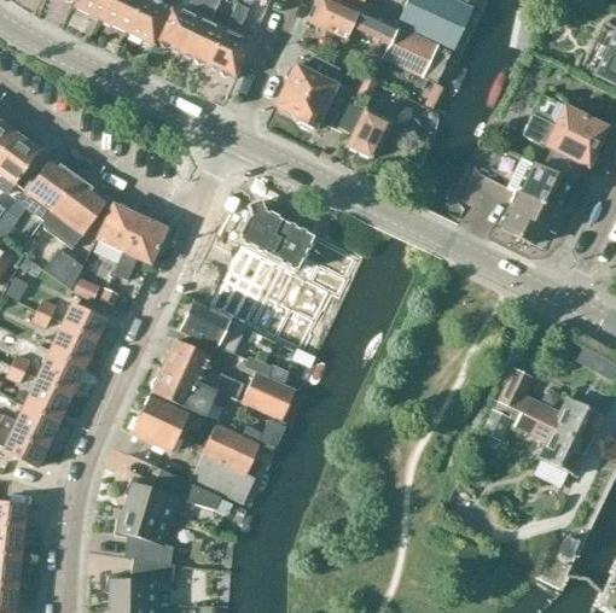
[(79,0),(76,5),(103,17),(110,0),(79,0)]
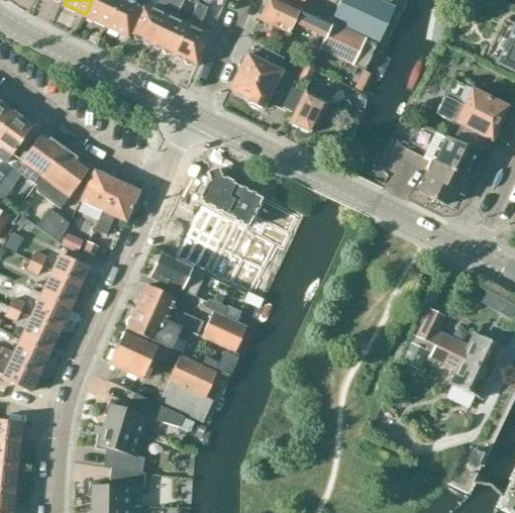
[(92,0),(86,14),(107,25),(119,0),(92,0)]
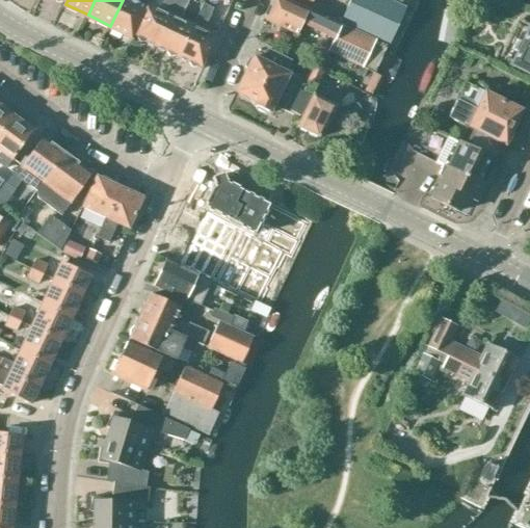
[(123,0),(110,26),(134,36),(135,33),(149,3),(150,0),(123,0)]
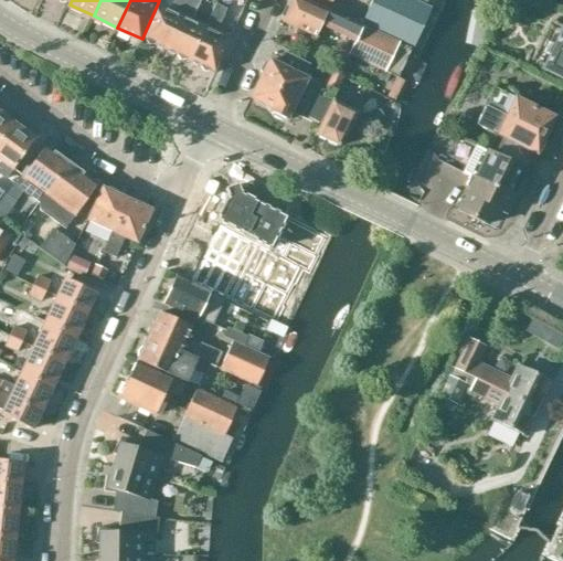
[(159,4),(158,3),(144,35),(167,46),(184,11),(189,0),(174,0),(172,6),(160,0),(159,4)]
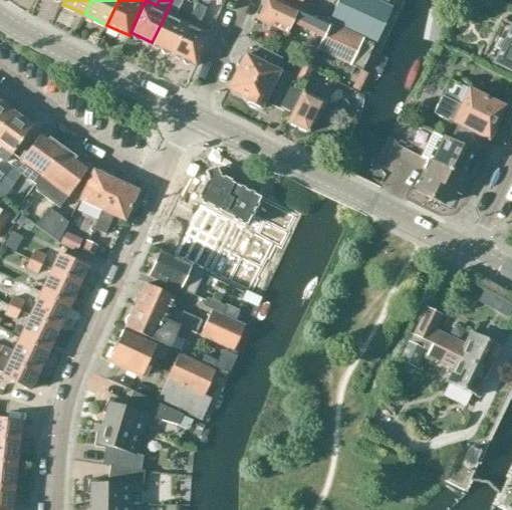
[(172,0),(168,10),(152,42),(174,53),(189,20),(176,14),(182,0),(172,0)]
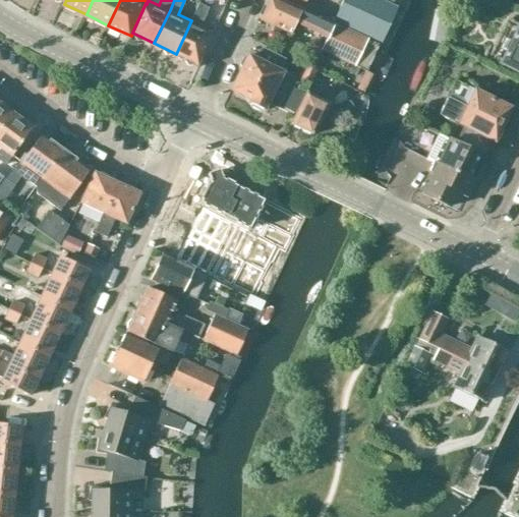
[(369,69),(382,42),(328,17),(304,7),(287,0),(272,0),(269,7),(266,6),(263,14),(264,15),(263,18),(293,32),(298,20),(328,35),(323,48),(368,68),(360,87),(366,90),(375,72),(369,69)]
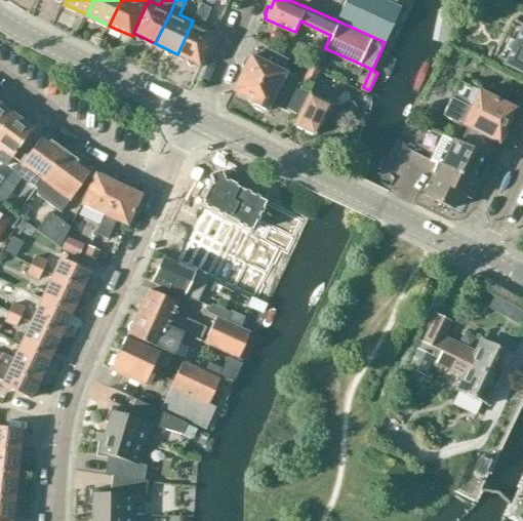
[(403,7),(388,0),(348,0),(340,17),(389,40),(403,7)]
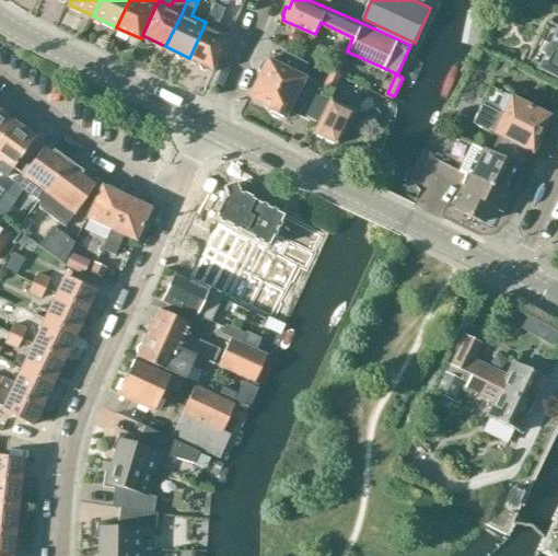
[(216,1),(206,22),(189,58),(213,69),(230,34),(216,27),(227,6),(216,1)]
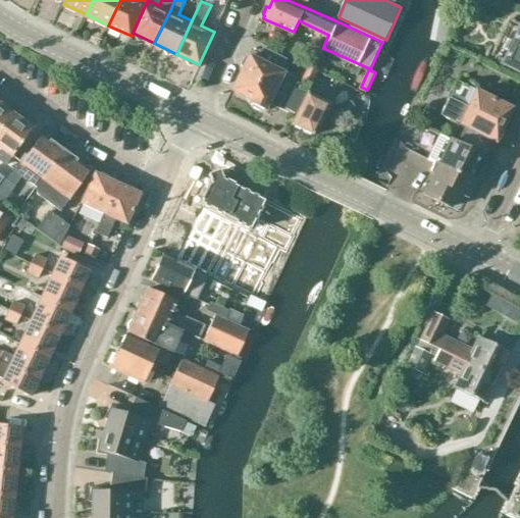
[(502,62),(519,70),(519,27),(502,62)]
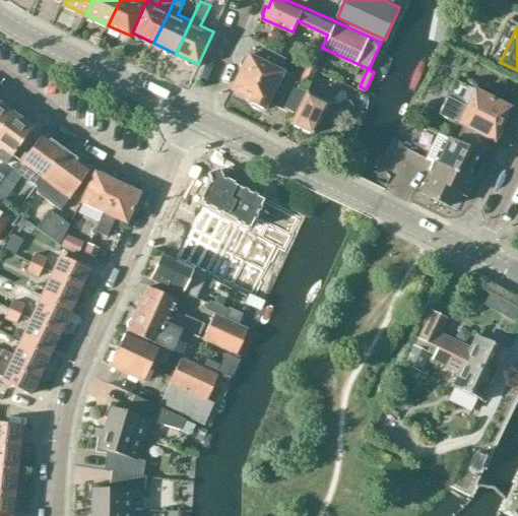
[(235,83),(233,89),(238,92),(237,94),(247,99),(248,97),(252,99),(251,101),(255,103),(255,106),(261,109),(264,108),(265,105),(268,106),(270,102),(279,107),(285,93),(276,89),(286,68),(282,66),(286,59),(263,48),(257,59),(249,55),(245,56),(242,64),(243,67),(239,74),(237,73),(233,82),(235,83)]
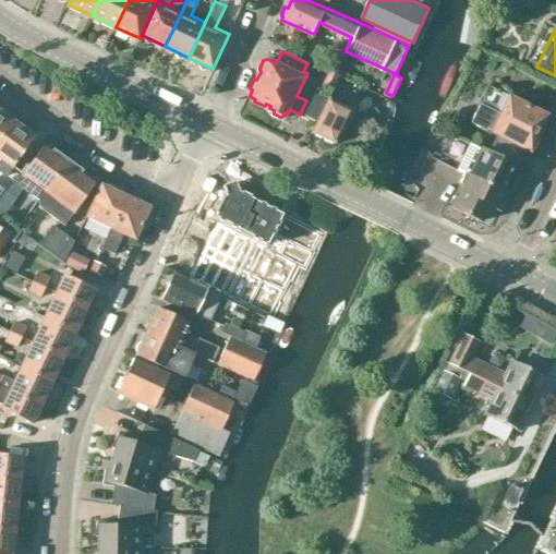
[(328,68),(322,80),(335,87),(341,73),(328,68)]
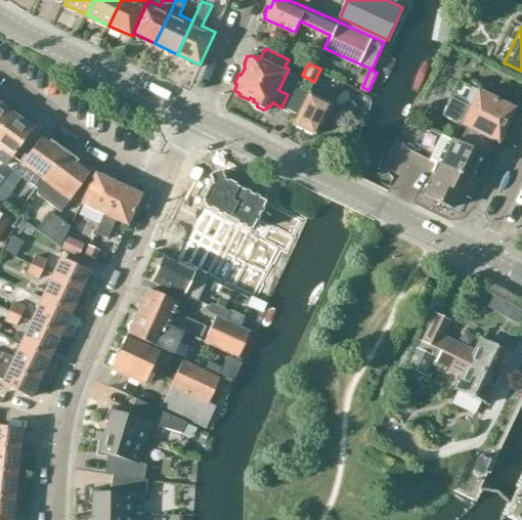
[(501,140),(516,105),(461,79),(444,114),(469,126),(462,141),(489,154),(496,138),(501,140)]
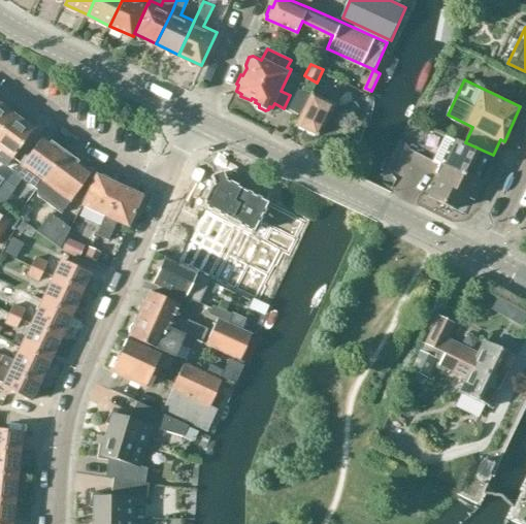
[(320,133),(334,103),(313,93),(298,123),(320,133)]
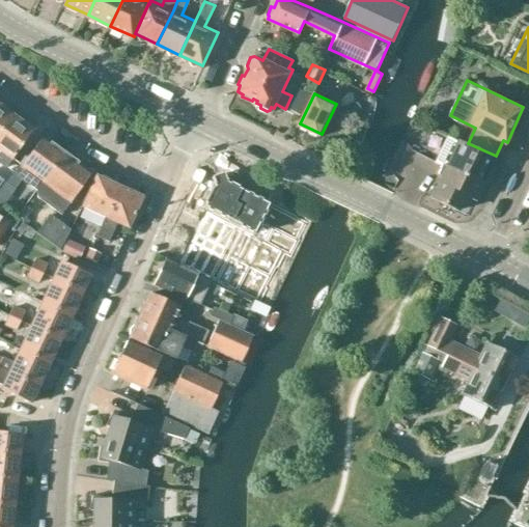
[(0,132),(14,113),(4,106),(4,105),(3,102),(1,100),(0,99),(0,132)]
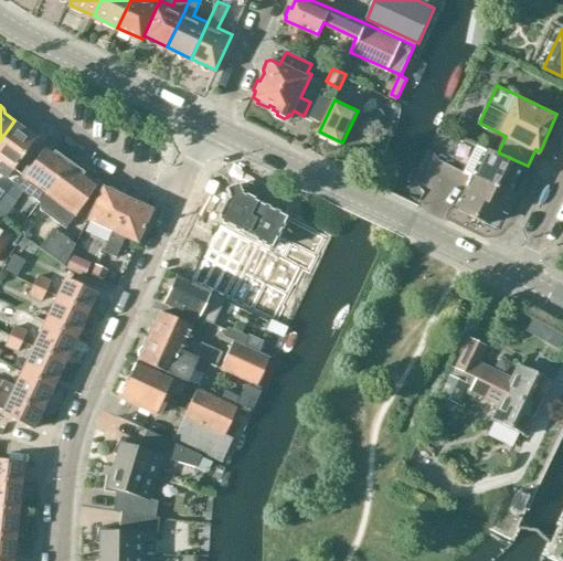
[(14,120),(0,140),(0,157),(16,168),(38,137),(27,129),(27,128),(25,125),(23,122),(20,120),(17,120),(16,122),(14,120)]
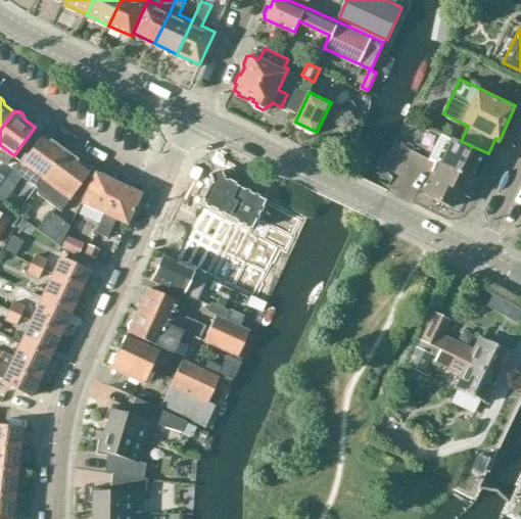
[(430,156),(442,162),(476,180),(488,155),(441,133),(430,156)]
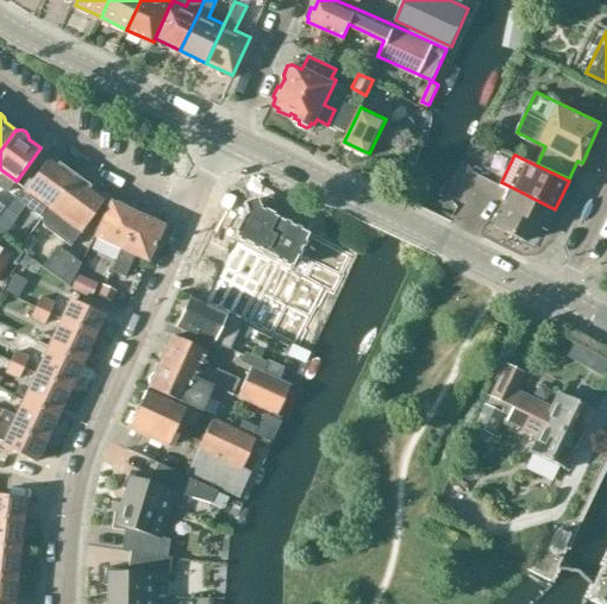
[(37,178),(33,176),(10,208),(17,214),(25,202),(44,215),(44,220),(76,175),(68,168),(68,165),(63,162),(61,163),(52,157),(37,178)]
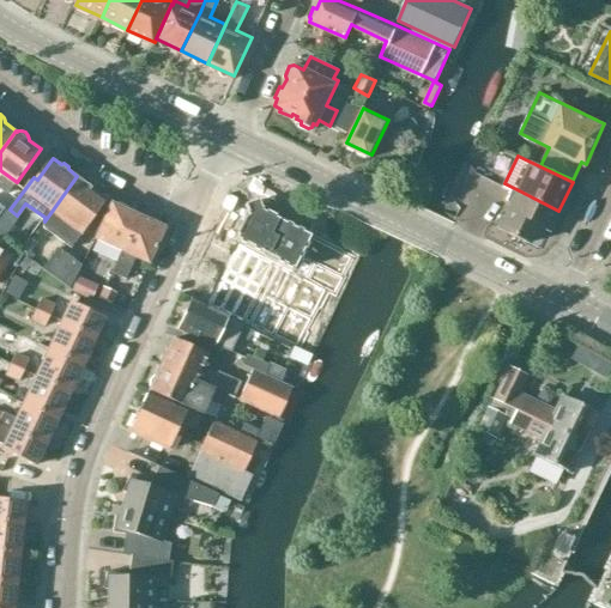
[(97,190),(77,176),(44,222),(46,225),(66,239),(64,239),(74,248),(110,199),(104,195),(106,193),(101,189),(97,190)]
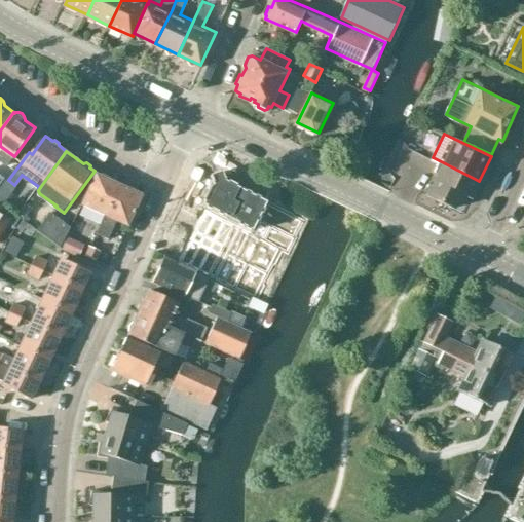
[(472,195),(479,181),(445,163),(431,194),(455,206),(462,191),(472,195)]
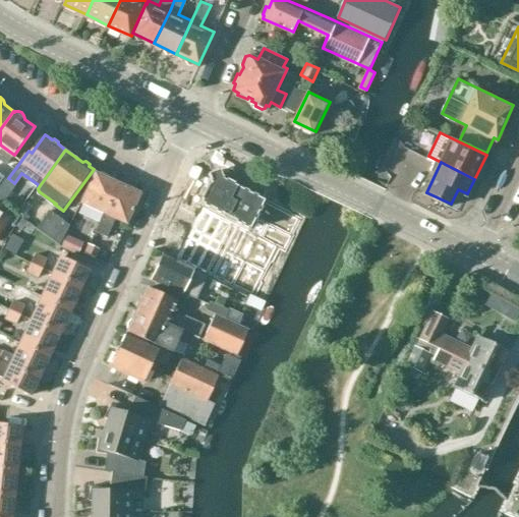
[(200,203),(248,227),(267,198),(224,177),(222,170),(210,174),(212,180),(200,203)]
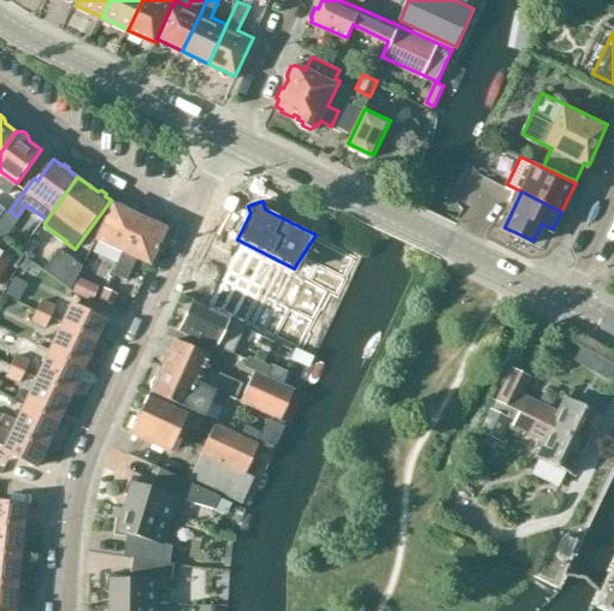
[(114,205),(98,239),(123,251),(124,251),(141,217),(129,211),(128,206),(120,203),(116,206),(114,205)]
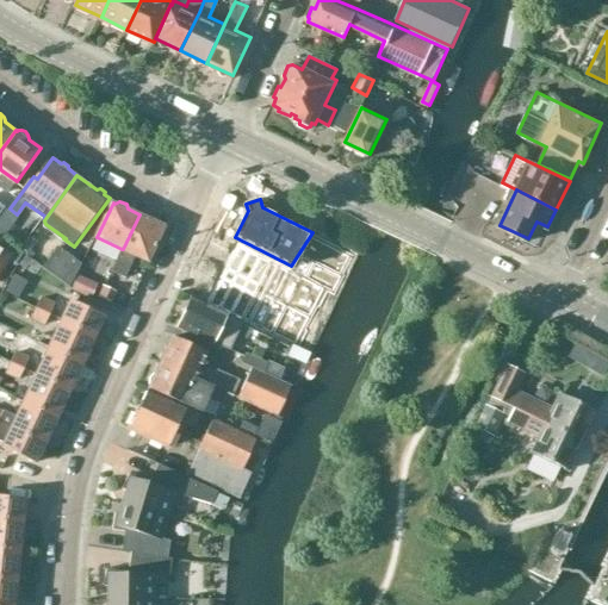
[(122,249),(112,268),(125,275),(135,255),(149,261),(166,226),(161,225),(161,220),(154,217),(149,219),(140,214),(123,249),(122,249)]
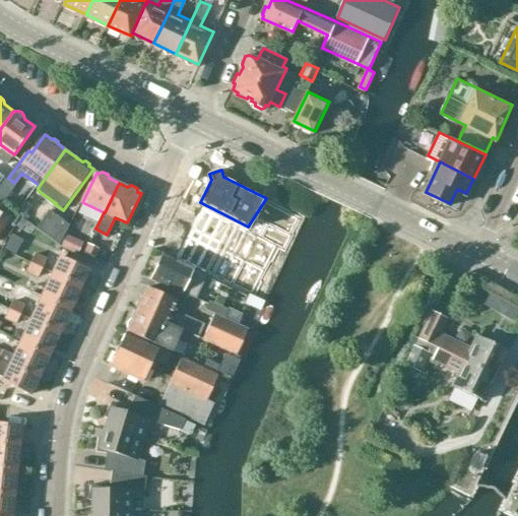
[(266,198),(248,227),(287,247),(302,216),(268,197),(266,198)]
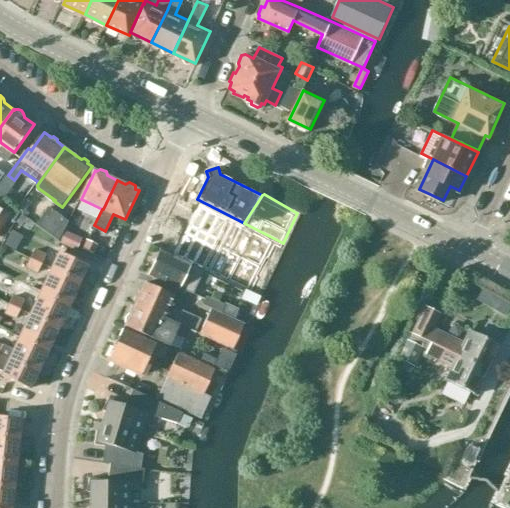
[(244,223),(197,199),(196,198),(169,251),(233,280),(232,282),(250,290),(251,288),(260,293),(283,243),(244,223)]
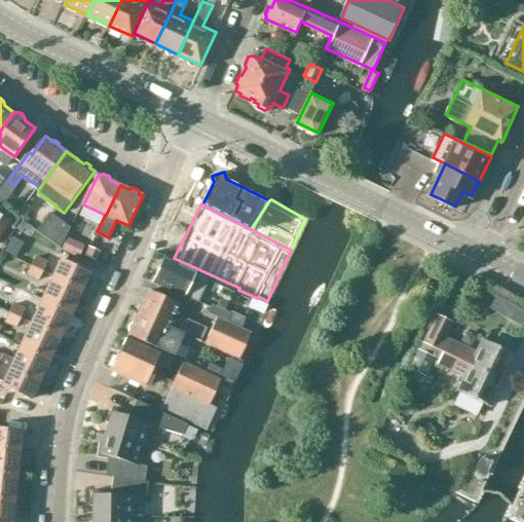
[(21,216),(8,208),(3,214),(0,212),(0,233),(9,221),(14,225),(21,216)]
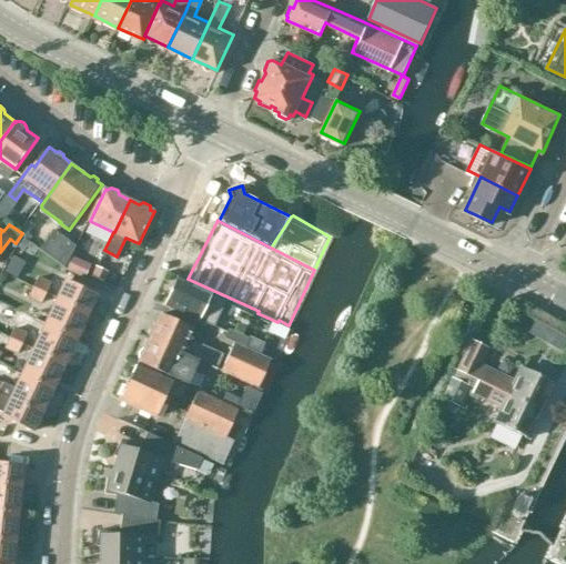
[(56,227),(41,247),(66,264),(70,258),(77,243),(56,227)]
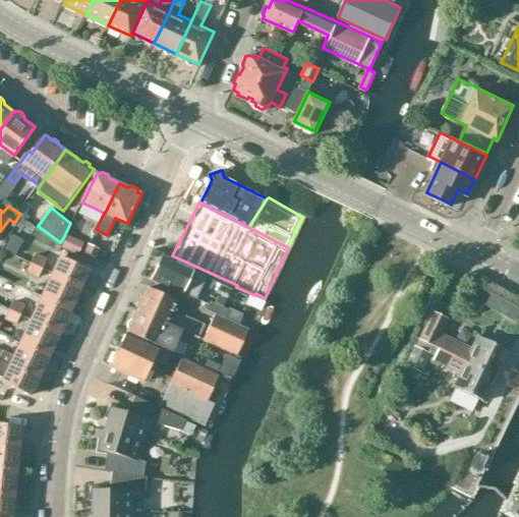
[(67,232),(62,244),(79,252),(84,240),(67,232)]
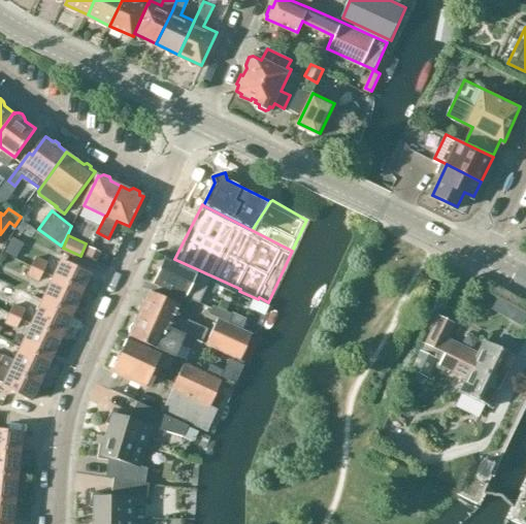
[(36,256),(32,264),(43,269),(47,260),(36,256)]
